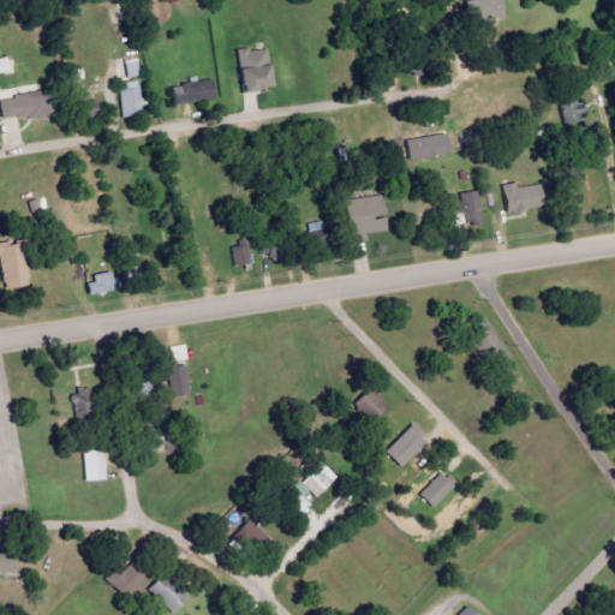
[(502,19),(500,0),(478,0),(465,1),(467,23),(502,19)]
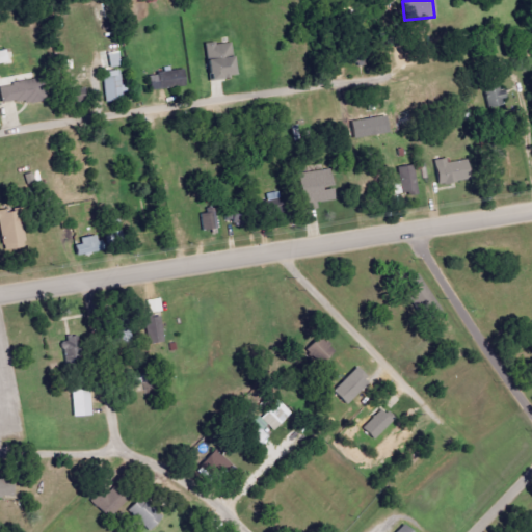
[(207,86),(201,47),(212,46),(213,50),(228,48),(233,82),(207,86)]
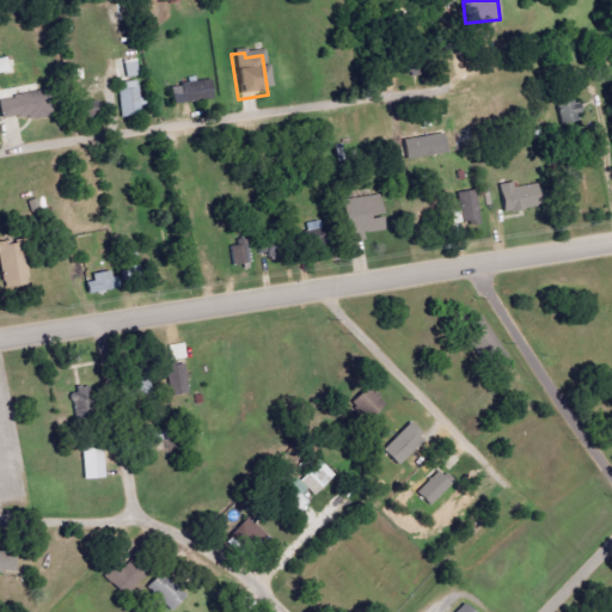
[(126,78),(140,77),(136,60),(123,61),(126,78)]
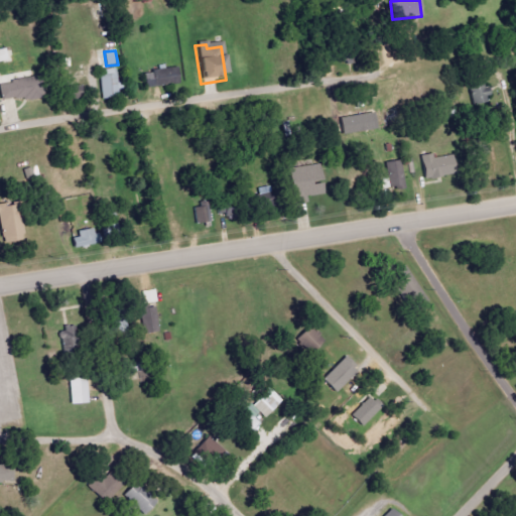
[(143,93),(177,88),(175,71),(164,72),(163,68),(156,69),(157,74),(150,75),(151,77),(141,78),(143,93)]
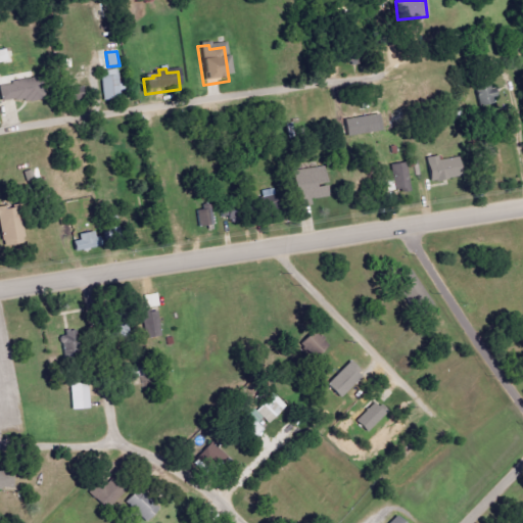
[(104,98),(120,97),(119,69),(103,70),(104,98)]
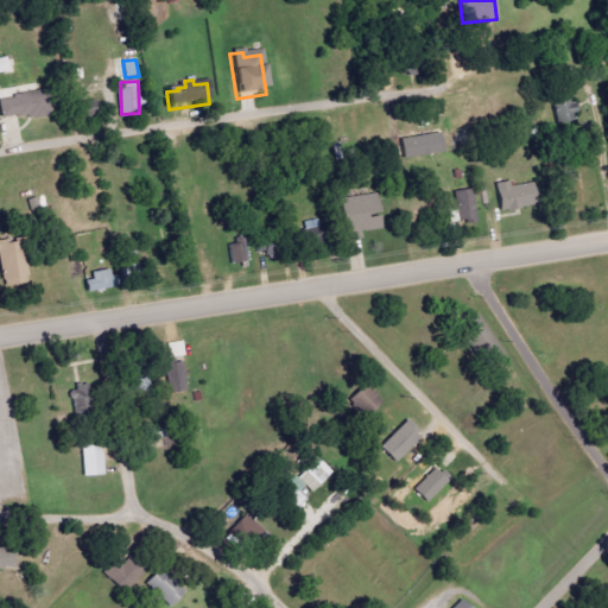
[(0,111),(2,122),(49,112),(44,89),(0,99),(0,111)]
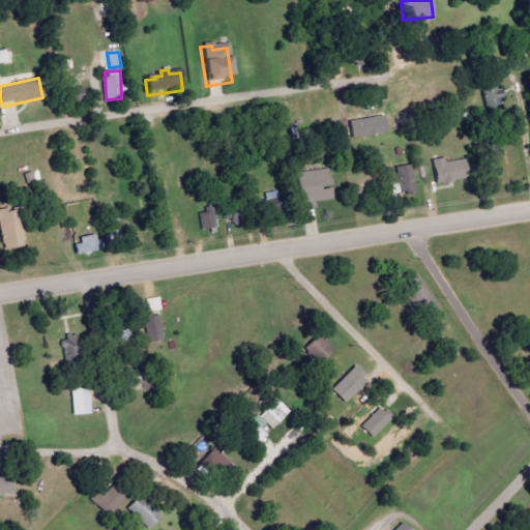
[(486,108),(502,105),(497,81),(480,84),(486,108)]
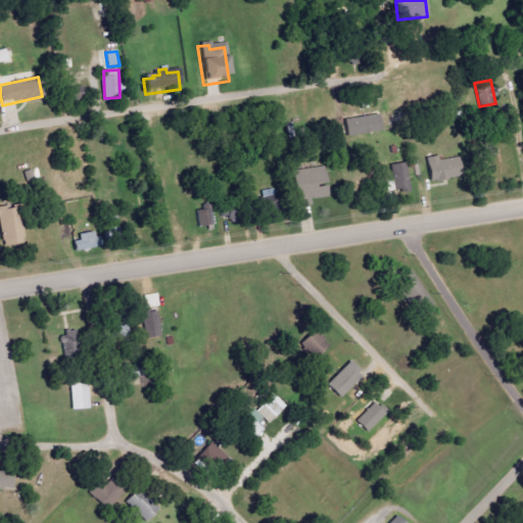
[(430,181),(460,178),(458,157),(440,160),(439,156),(427,157),(430,181)]
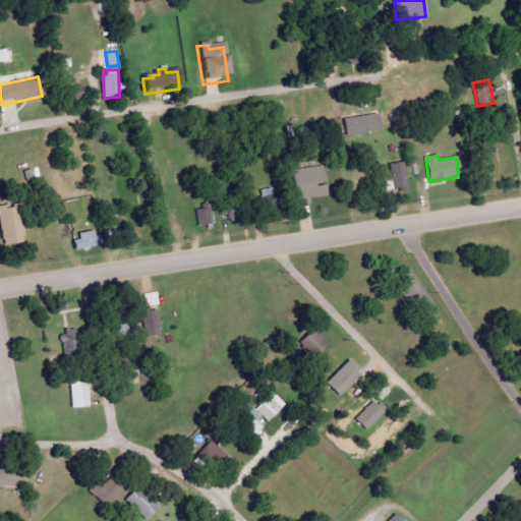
[(393,191),(408,189),(406,162),(390,164),(393,191)]
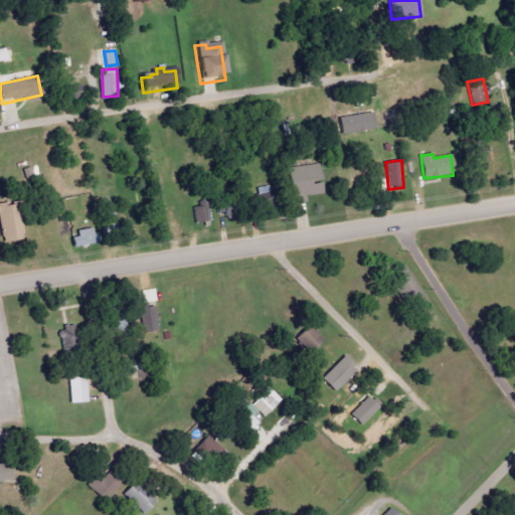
[(289,168),(292,204),(307,203),(306,196),(323,195),(319,165),(289,168)]
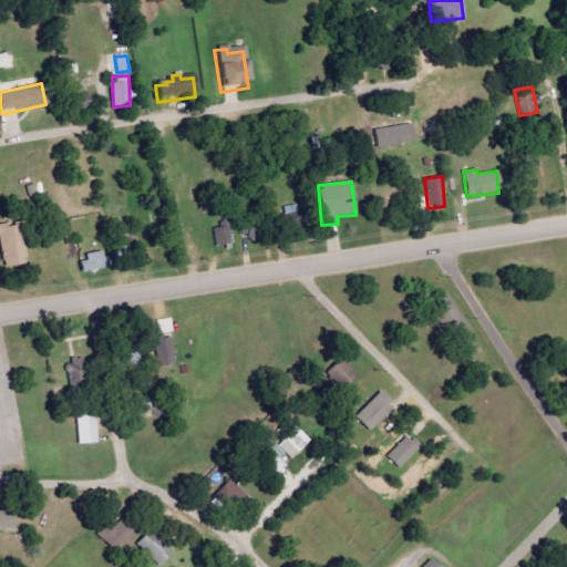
[(278,216),(282,232),(296,228),(291,212),(278,216)]
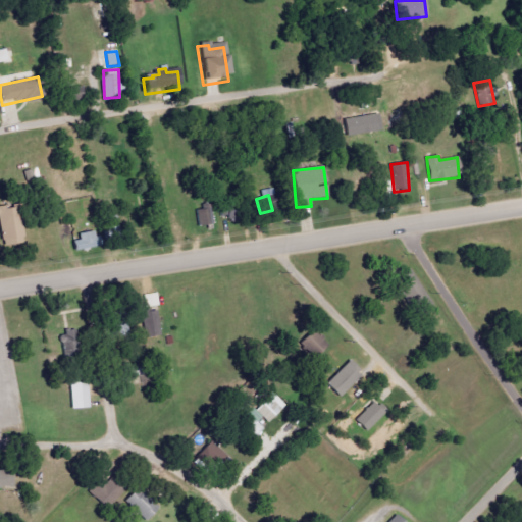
[(0,232),(2,246),(19,244),(15,205),(0,207),(0,232)]
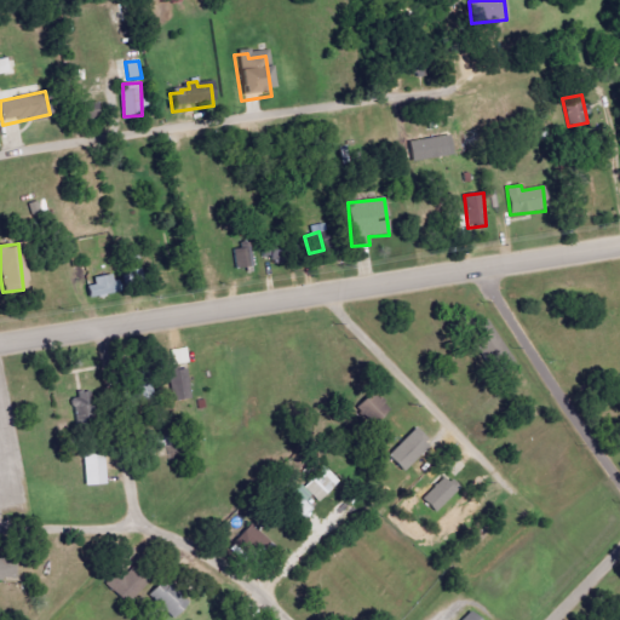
[(234,247),(235,269),(252,268),(252,246),(234,247)]
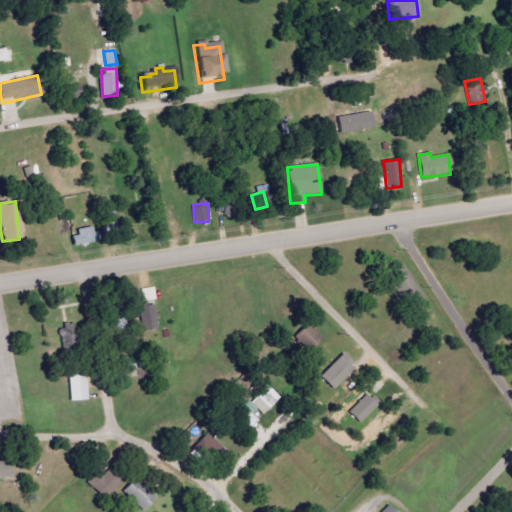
[(77,236),(71,236),(72,246),(90,246),(90,228),(77,229),(77,236)]
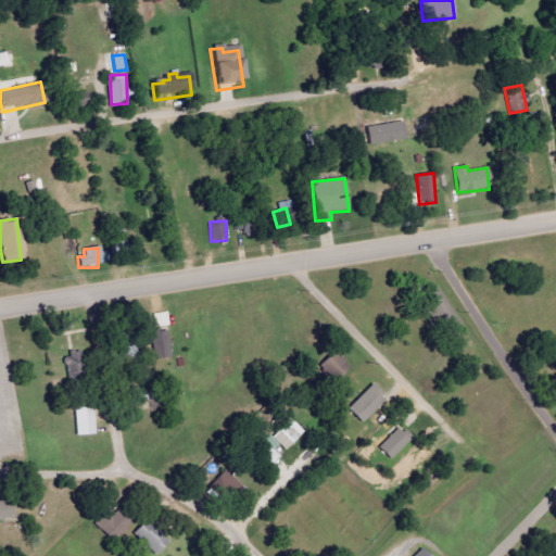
[(149,330),(154,361),(171,358),(166,328),(169,328),(166,313),(153,315),(155,329),(149,330)]
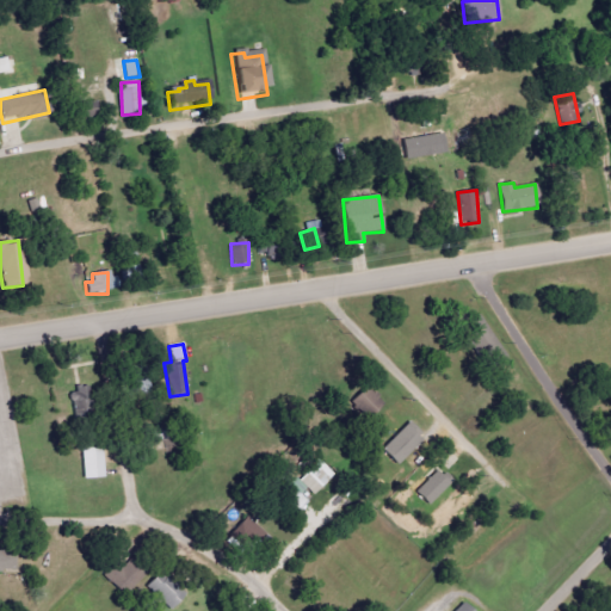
[(75,394),(72,394),(72,408),(91,408),(92,387),(76,387),(75,394)]
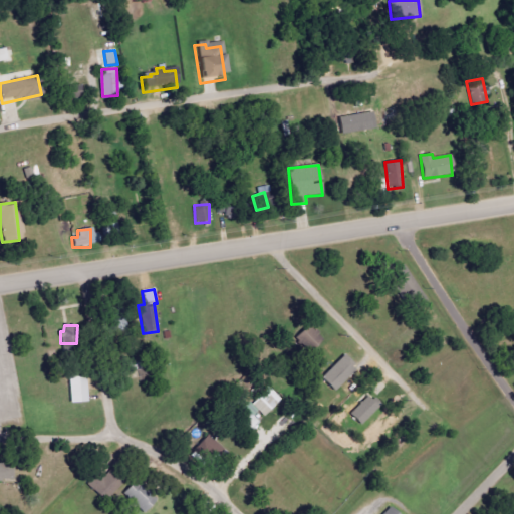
[(322,340),(307,325),(294,338),(309,352),(322,340)]
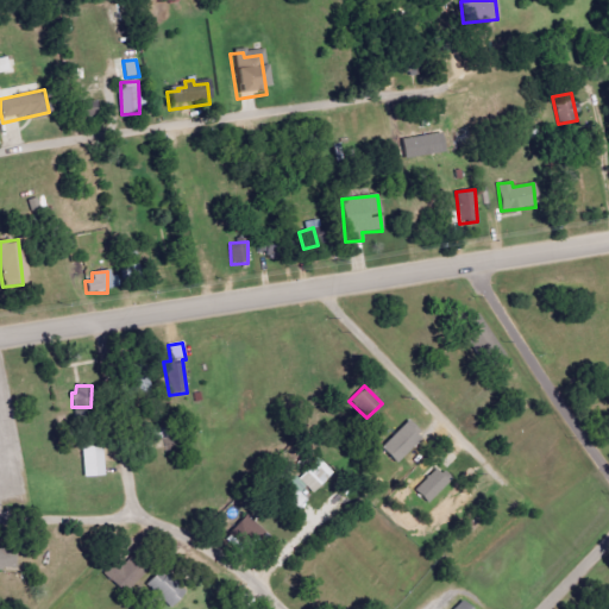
[(380,449),(395,464),(424,437),(408,421),(380,449)]
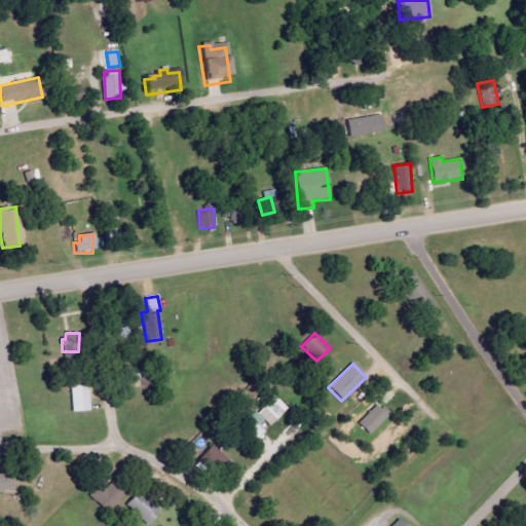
[(70,386),(71,413),(89,412),(88,386),(70,386)]
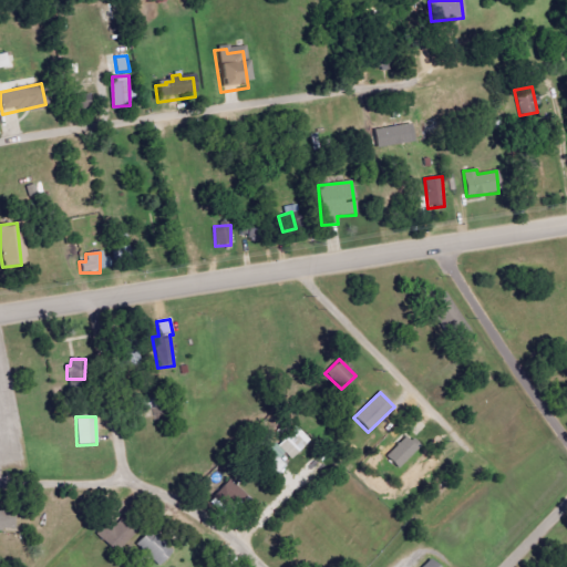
[(291,460),(310,440),(296,426),(277,445),(291,460)]
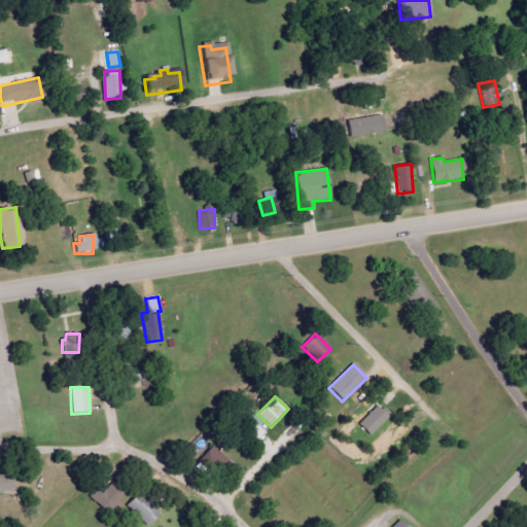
[(371,436),(388,418),(376,407),(358,426),(371,436)]
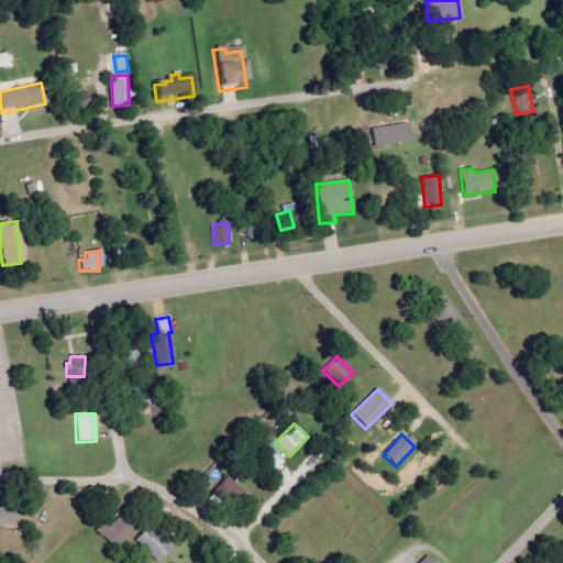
[(277,455),(283,451),(274,441),(258,456),(273,472),(283,462),(277,455)]
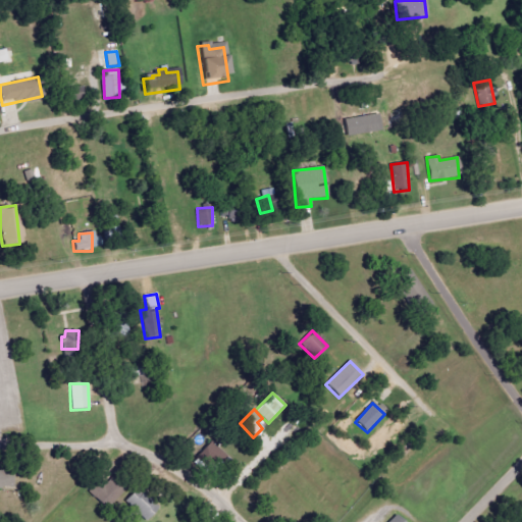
[(224,456),(209,442),(195,459),(210,472),(224,456)]
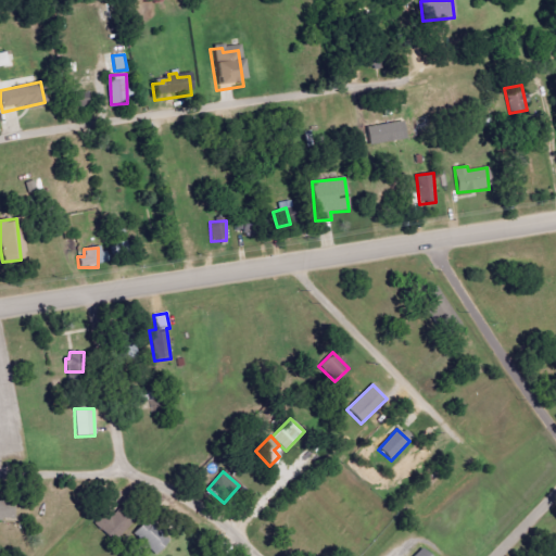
[(0,501),(0,521),(14,522),(14,502),(0,501)]
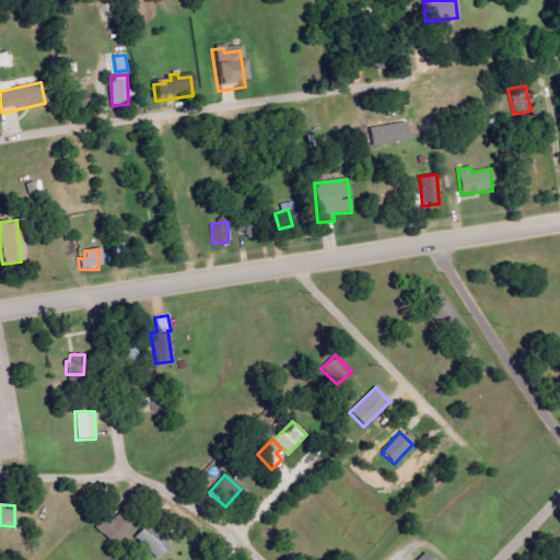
[(109,511),(94,527),(115,547),(130,531),(109,511)]
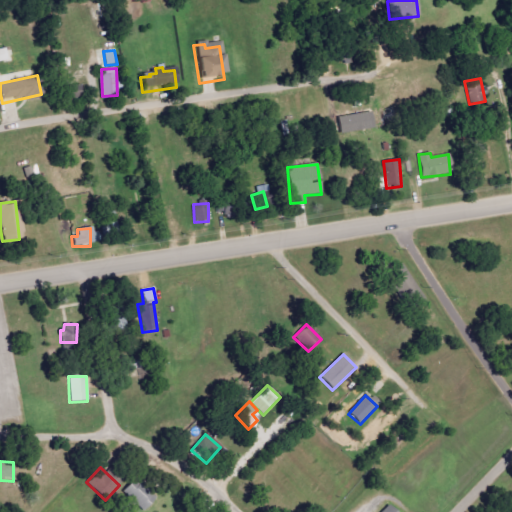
[(154,497),(131,480),(121,493),(145,511),(154,497)]
